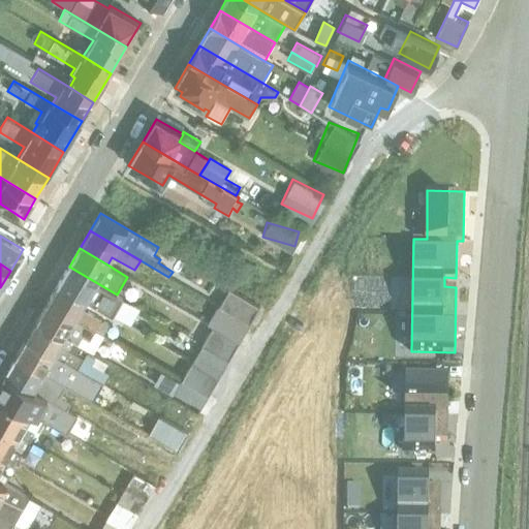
[(57,286),(86,302),(89,297),(93,299),(91,303),(114,316),(123,299),(117,294),(69,267),(57,286)]
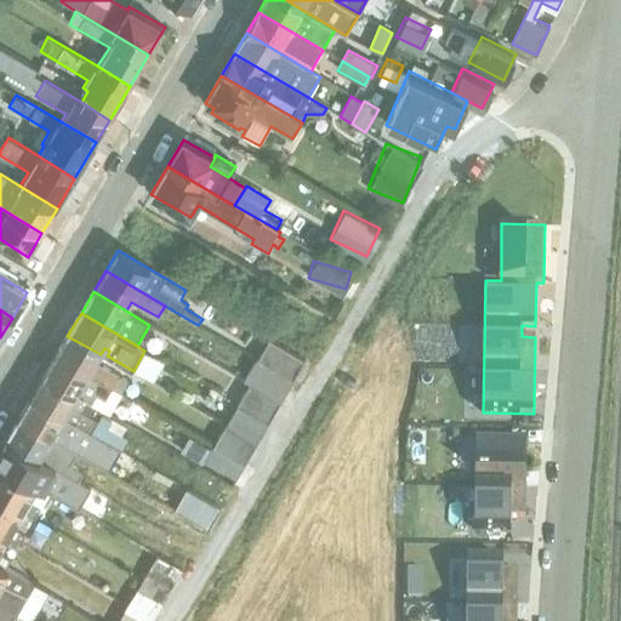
[(56,354),(123,394),(129,381),(96,363),(101,354),(67,336),(56,354)]
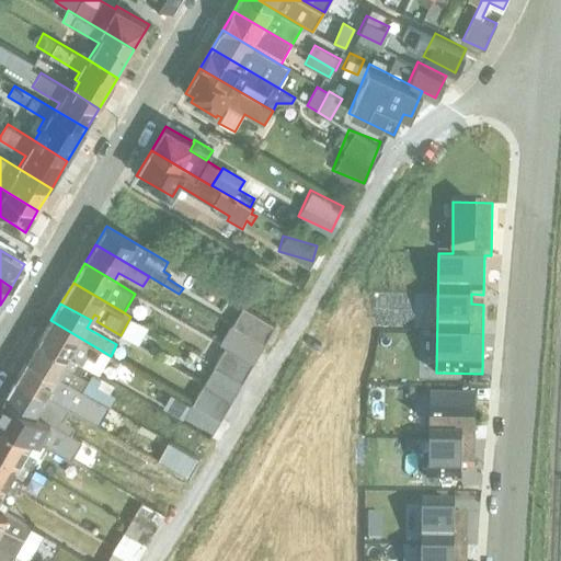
[(232,325),(265,344),(276,325),(244,307),(232,325)]
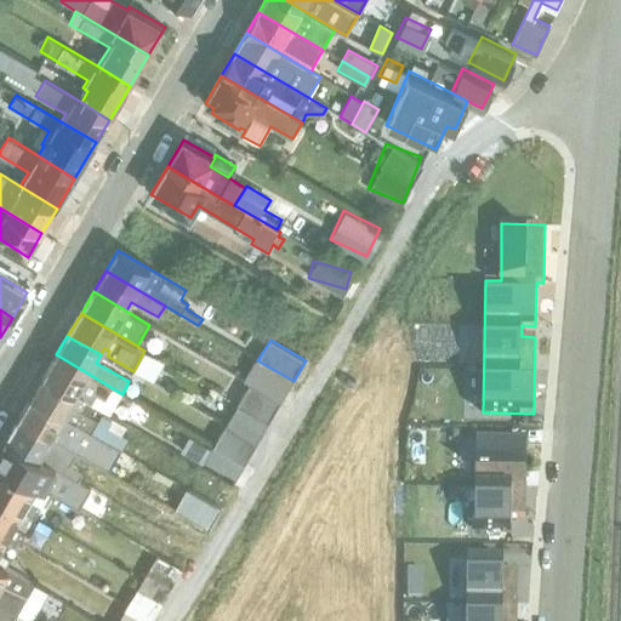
[(44,376),(110,415),(123,394),(56,354),(44,376)]
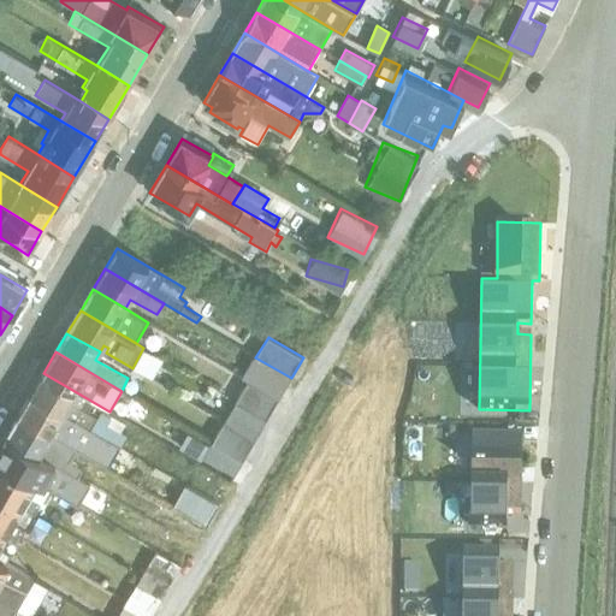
[(249,381),(279,398),(291,378),(255,357),(254,356),(242,377),(249,381)]
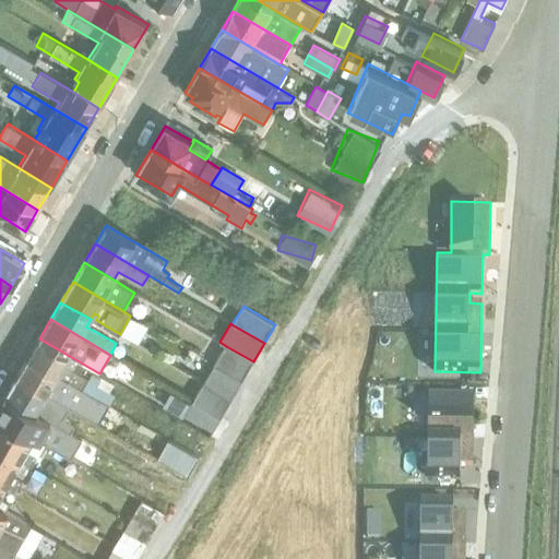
[(28,357),(109,404),(115,393),(109,391),(114,382),(99,373),(39,339),(28,357)]
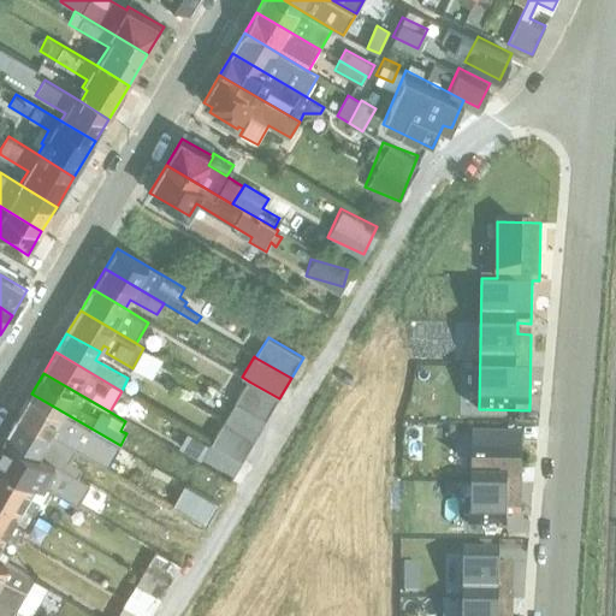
[(237,403),(267,420),(279,398),(249,381),(237,403)]
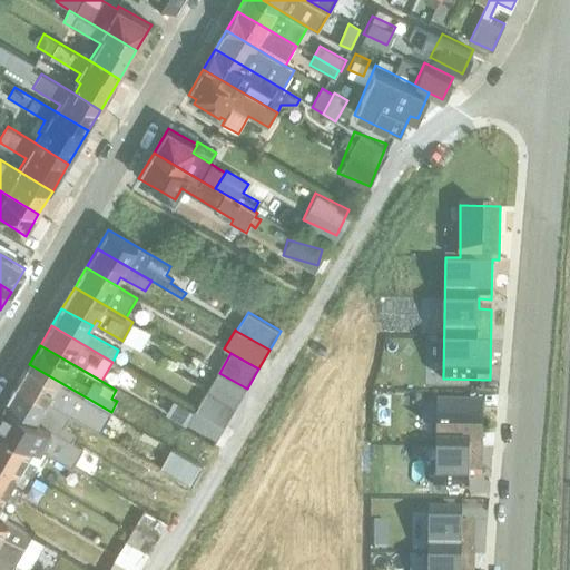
[(18,383),(72,415),(101,431),(111,412),(29,364),(18,383)]
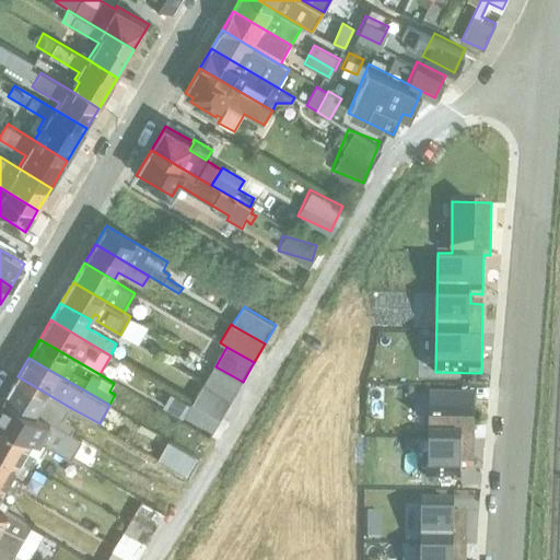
[(205,385),(232,400),(243,382),(216,366),(205,385)]
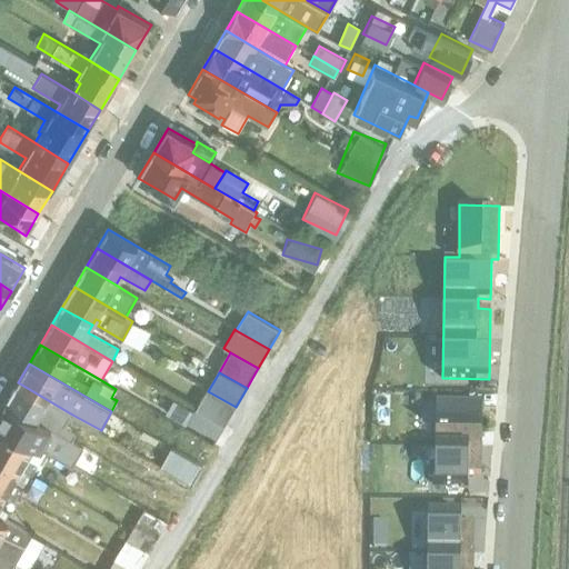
[(7,401),(72,440),(78,431),(66,423),(72,415),(18,382),(7,401)]
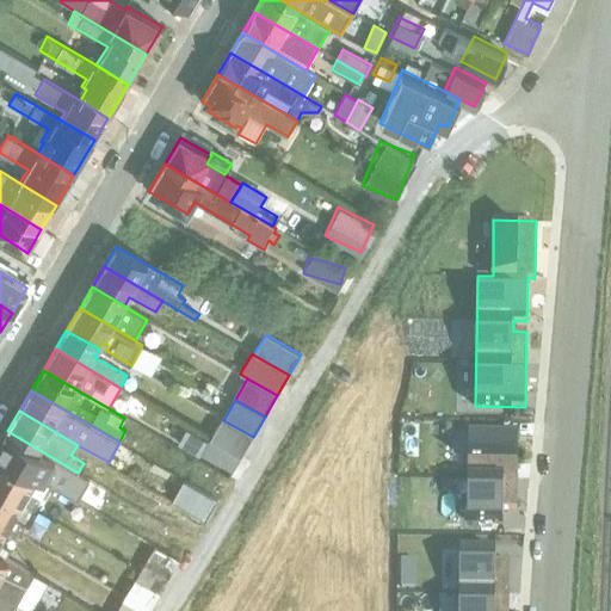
[(211,440),(241,458),(253,437),(223,420),(213,439),(211,440)]
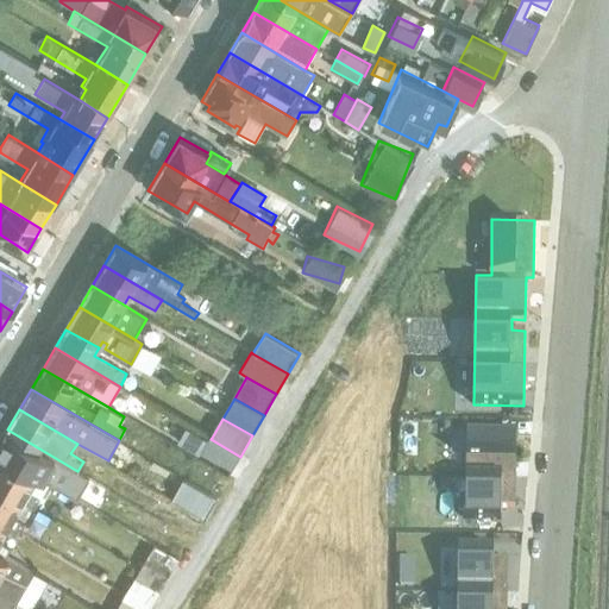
[(0,440),(0,453),(45,481),(77,498),(89,478),(77,471),(7,429),(0,440)]
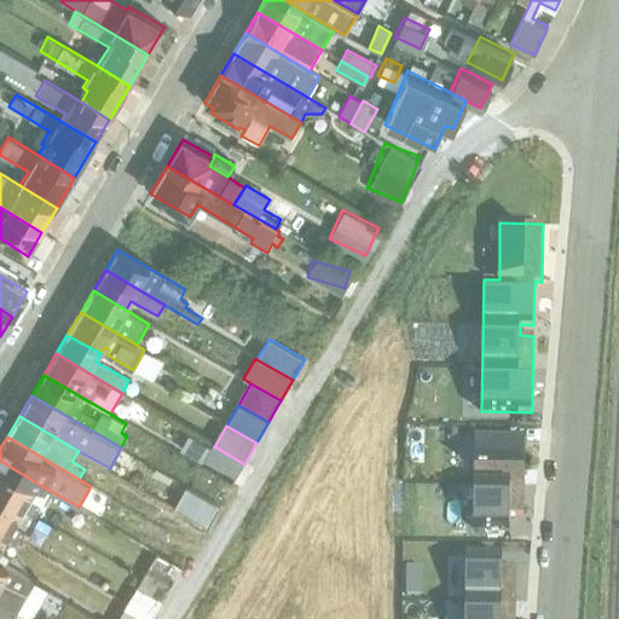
[(244,464),(214,446),(204,440),(195,455),(236,478),(244,464)]
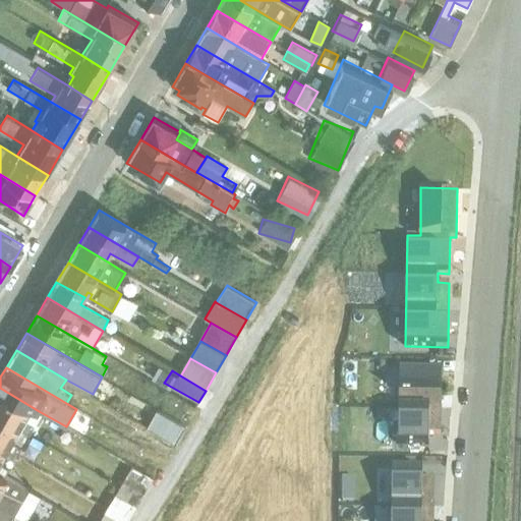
[(443,370),(397,370),(397,445),(428,446),(428,435),(441,435),(443,370)]
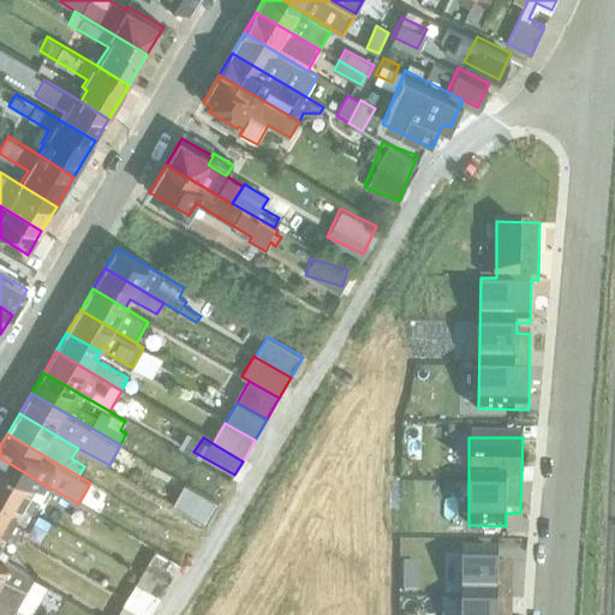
[(0,490),(34,511),(36,512),(41,502),(37,500),(46,485),(0,458),(0,490)]
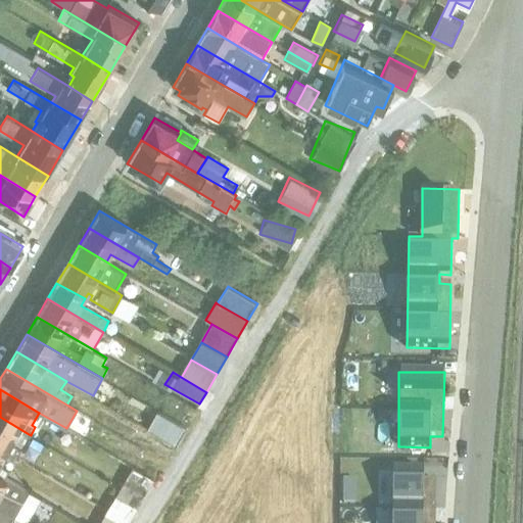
[(158,411),(147,428),(177,445),(187,428),(158,411)]
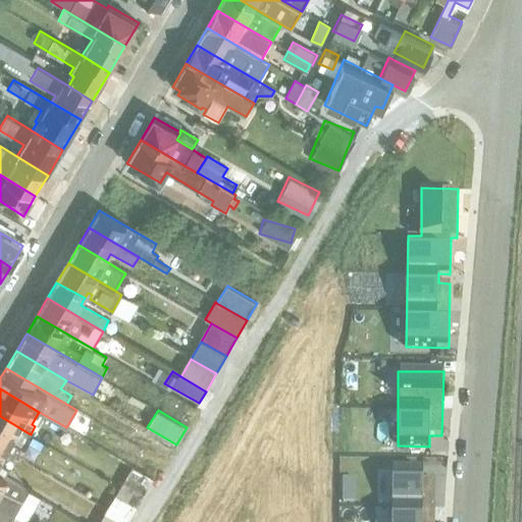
[(0,459),(6,450),(17,455),(29,433),(0,416),(0,459)]
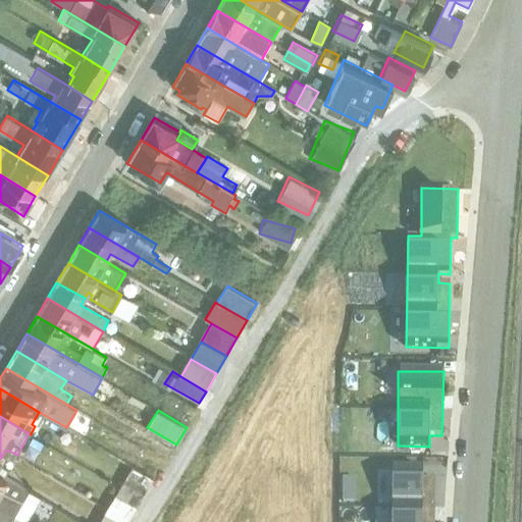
[(121,485),(142,498),(153,478),(133,466),(121,485)]
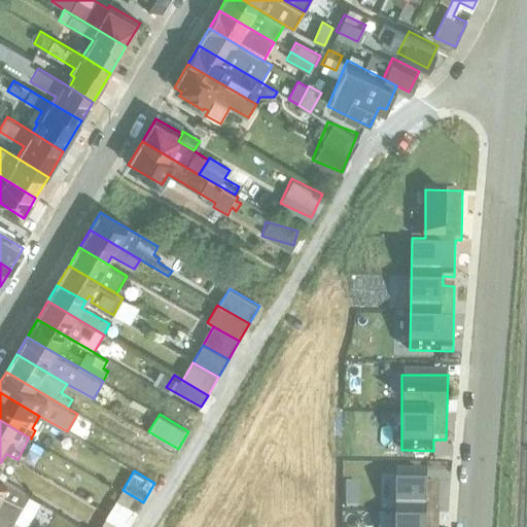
[(428,475),(395,475),(394,526),(437,526),(440,485),(428,485),(428,475)]
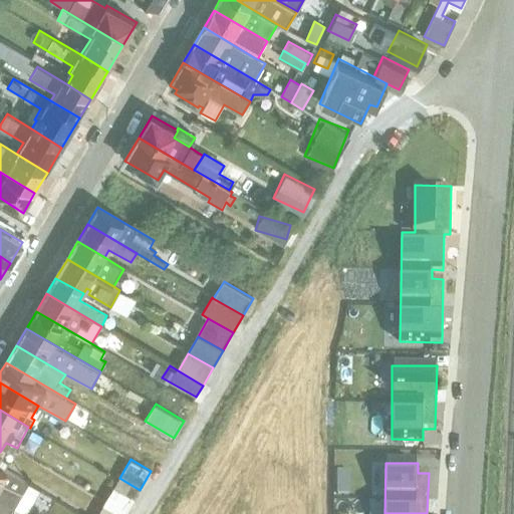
[(0,499),(14,508),(24,513),(25,513),(34,500),(24,494),(30,483),(0,465),(0,499)]
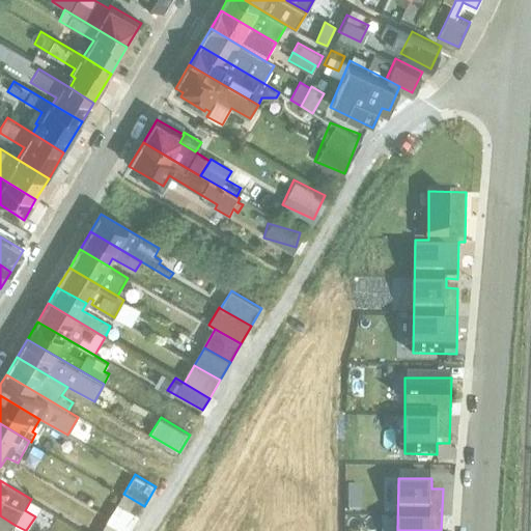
[(101,530),(130,530),(144,506),(123,494),(101,530)]
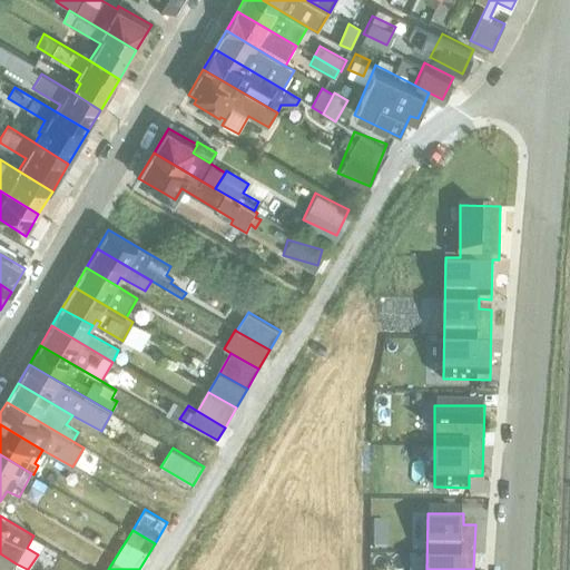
[(0,569),(10,569),(16,563),(0,553),(0,569)]
